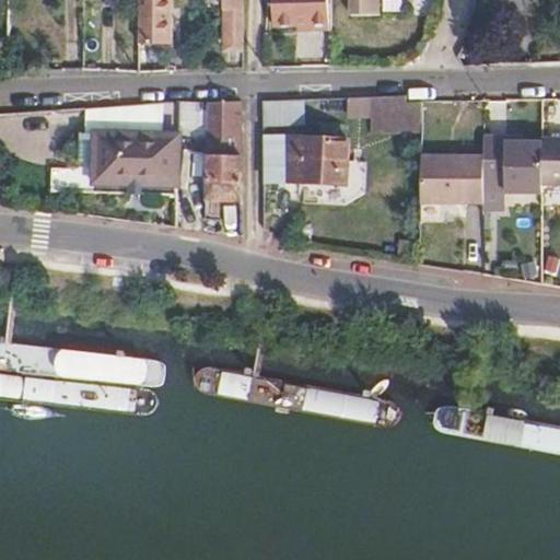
[(63,0),(7,0),(8,28),(37,28),(65,30),(63,0)]
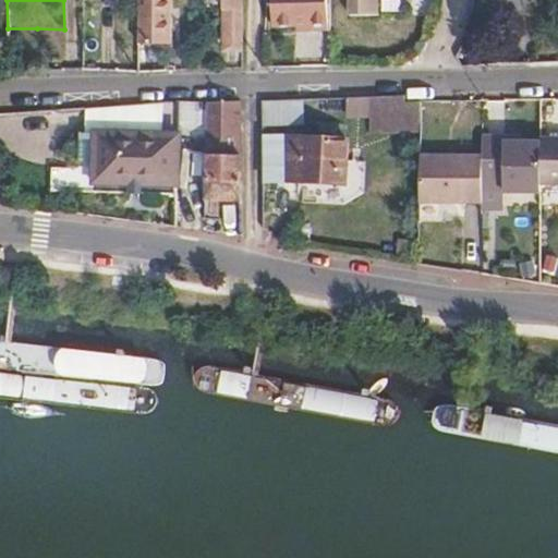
[(138,0),(138,38),(157,39),(156,0),(138,0)]
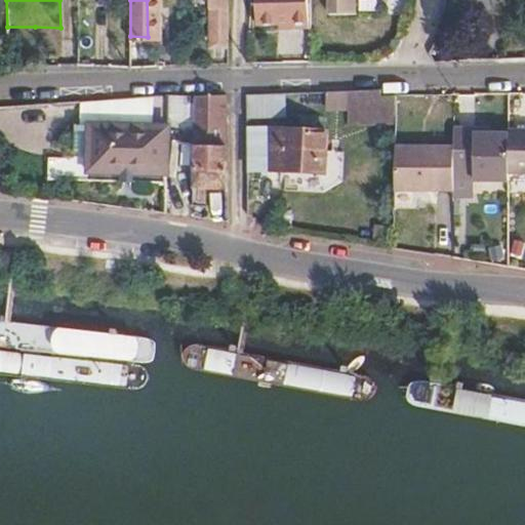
[(297,27),(313,26),(312,0),(257,0),(257,23),(296,22),(297,27)]
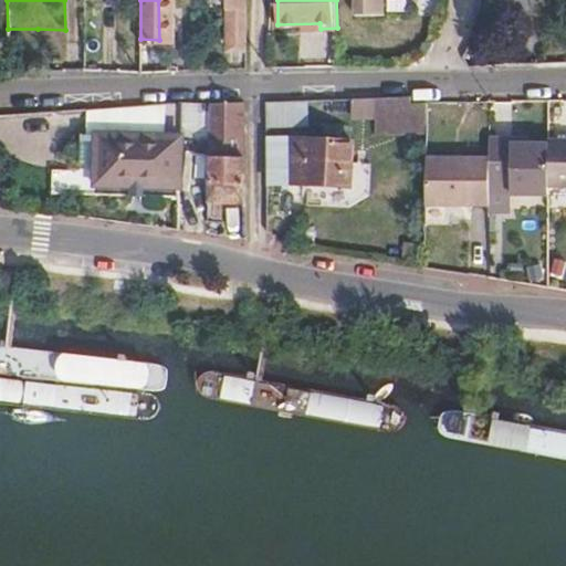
[(357,0),(358,14),(388,14),(387,0),(357,0)]
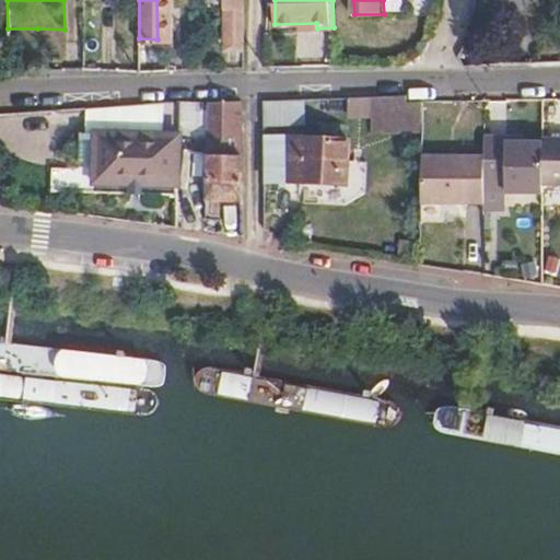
[(421,92),(369,94),(370,129),(421,130),(421,92)]
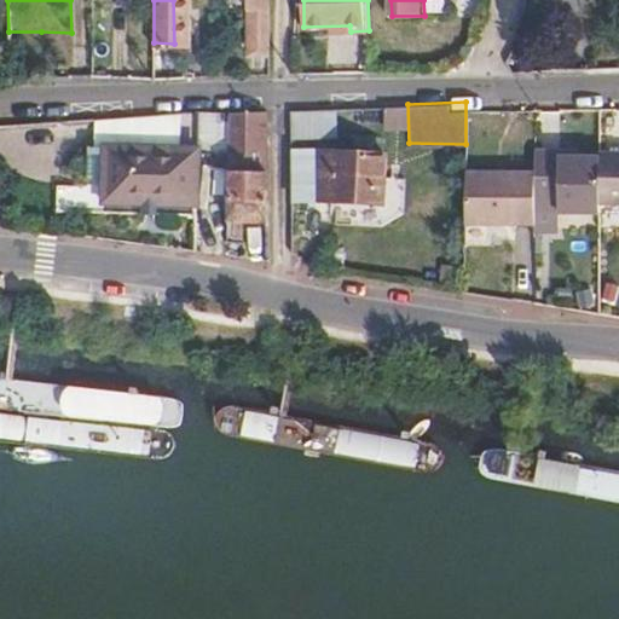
[(266,113),(230,113),(229,223),(271,221),(270,192),(266,113)]
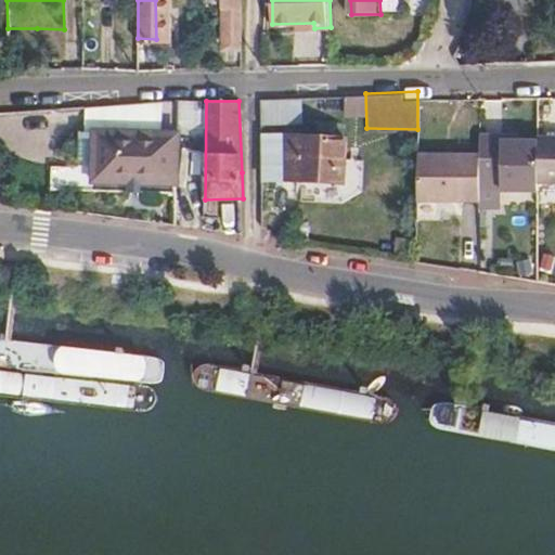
[(176,179),(176,130),(93,129),(92,181),(130,181),(130,178),(176,179)]
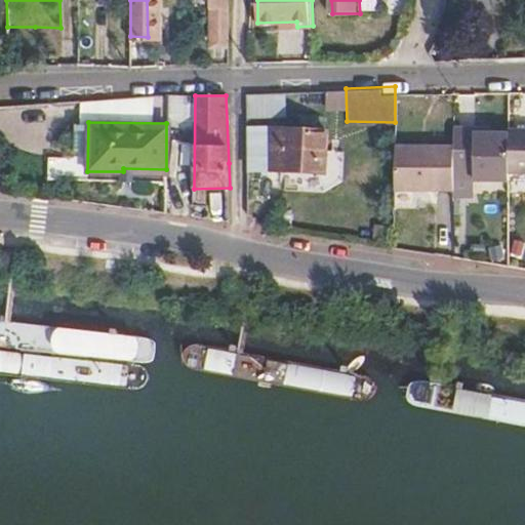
[(325,172),(327,130),(270,128),(269,169),(325,172)]
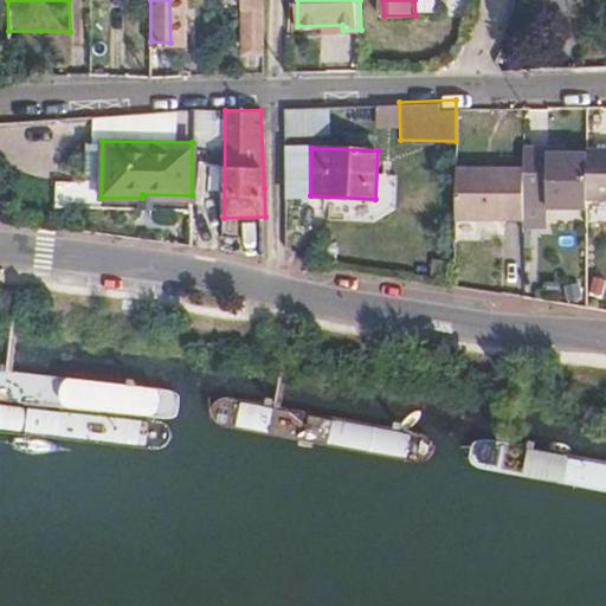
[(605,148),(588,148),(588,149),(588,204),(605,202),(605,148)]
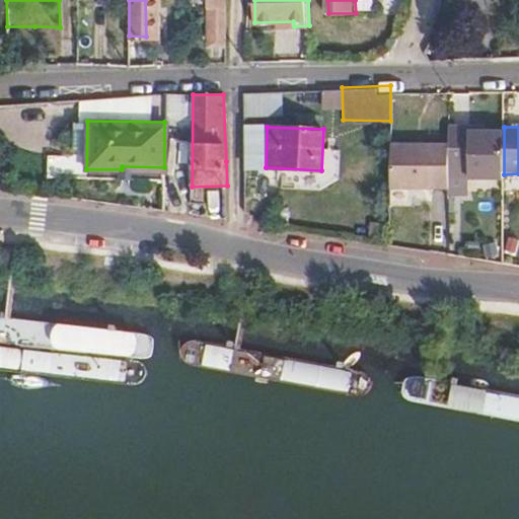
[(448,132),(448,144),(449,169),(467,170),(466,178),(504,180),(504,174),(504,128),(484,128),(484,132),(470,132),(448,132)]
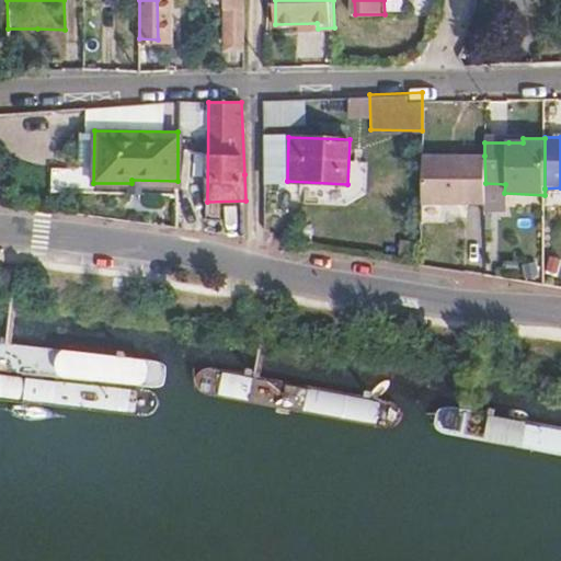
[(484,156),(422,153),(421,205),(485,205),(485,183),(484,156)]
